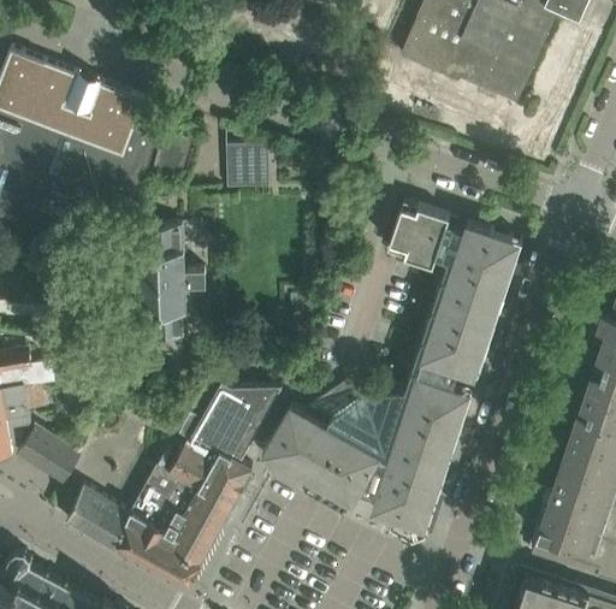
[(0,232),(143,213),(142,196),(157,137),(136,129),(147,100),(11,48),(0,76),(0,232)]
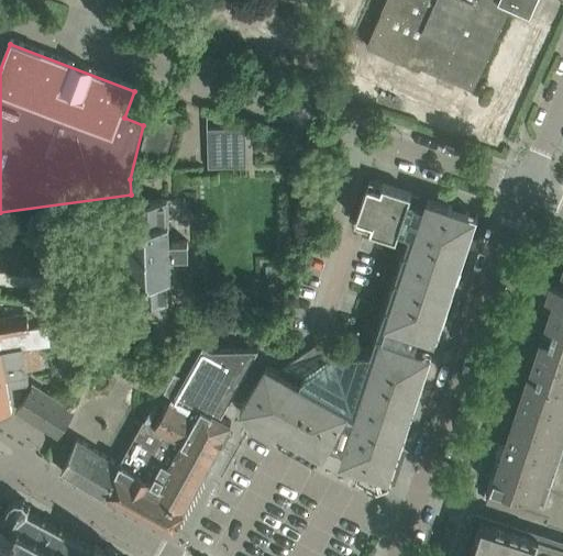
[(151,121),(140,158),(165,165),(176,128),(151,121)]
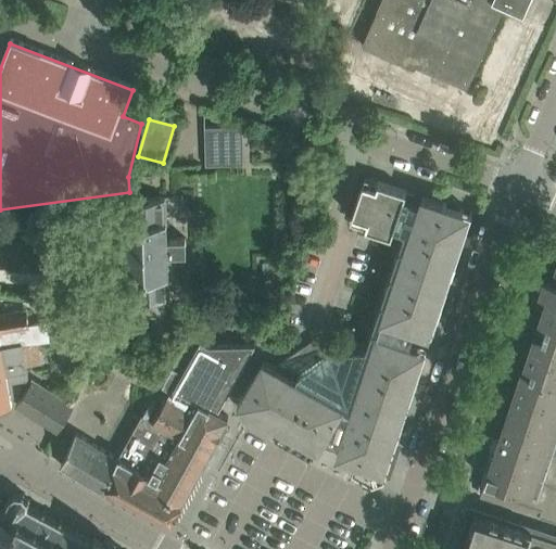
[(206,170),(244,170),(243,131),(204,132),(206,170)]
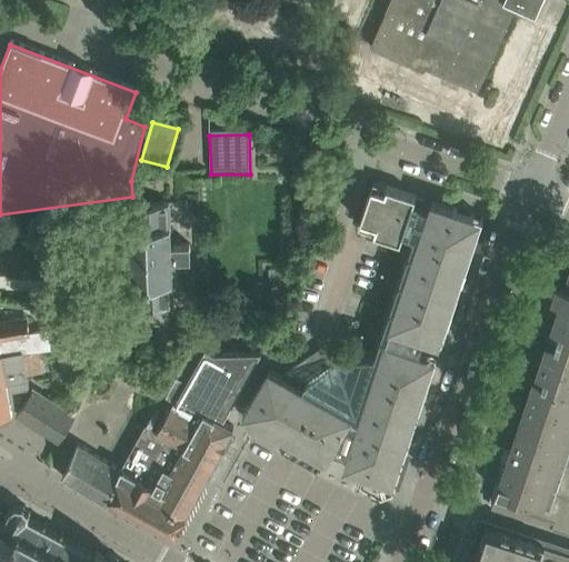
[(447,334),(458,298),(449,295),(457,271),(467,273),(478,238),(469,234),(475,221),(453,214),(432,208),(429,220),(423,218),(425,217),(423,216),(423,214),(422,213),(421,211),(420,210),(413,209),(416,201),(387,191),(385,197),(371,192),(358,233),(400,248),(403,239),(413,242),(375,360),(337,365),(322,375),(311,360),(280,381),(267,374),(257,394),(242,422),(277,441),(281,433),(295,441),(290,448),(323,467),(332,453),(349,459),(346,470),(366,478),(360,487),(381,499),(393,494),(412,438),(402,434),(410,410),(420,413),(432,378),(422,374),(427,361),(419,358),(425,342),(432,344),(437,331),(447,334)]
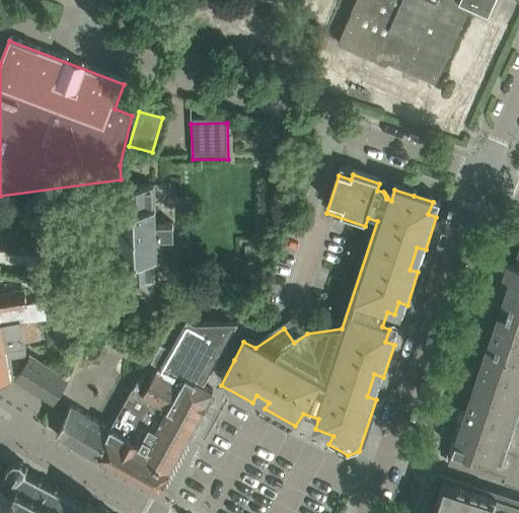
[(122,213),(116,213),(118,265),(123,265),(124,286),(158,285),(157,264),(174,263),(173,228),(156,229),(155,191),(121,192),(122,213)]
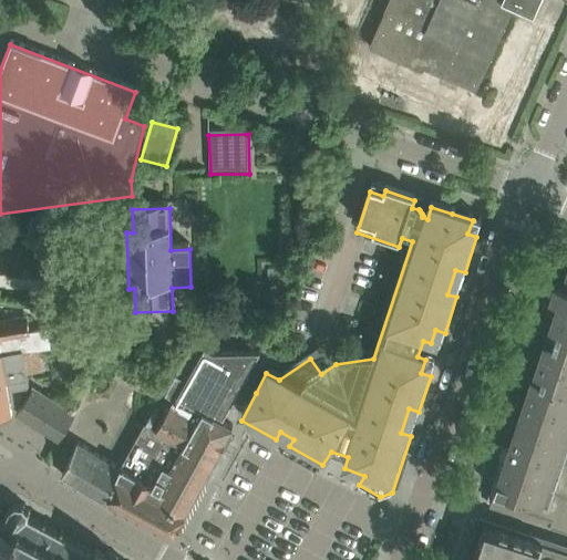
[(566,265),(564,263),(547,311),(555,313),(508,455),(504,453),(501,464),(505,465),(490,510),(566,536),(566,265)]
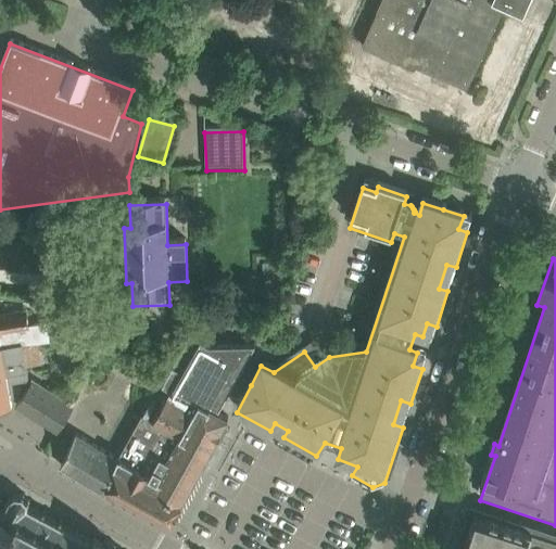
[(0,341),(0,345),(22,342),(23,349),(51,344),(48,327),(28,329),(26,316),(0,319),(0,341)]
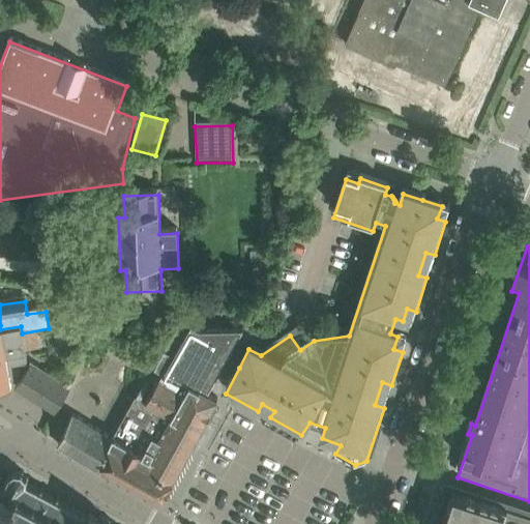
[(0,362),(26,358),(22,333),(21,326),(0,329),(2,337),(0,336),(0,362)]
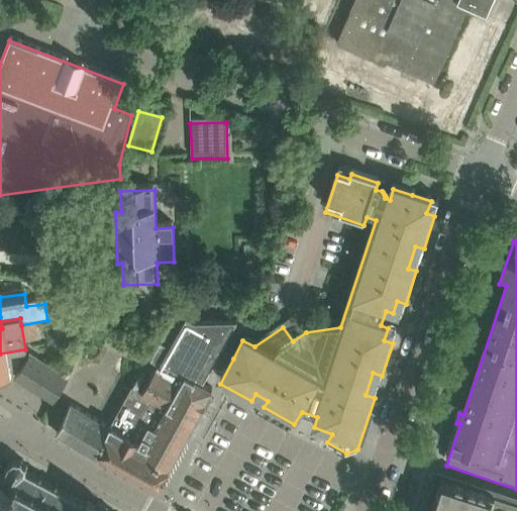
[(212,394),(203,388),(238,324),(195,325),(187,320),(170,351),(162,346),(151,365),(159,368),(153,378),(149,379),(150,382),(149,384),(146,385),(147,388),(146,390),(143,391),(144,393),(141,398),(131,392),(110,432),(100,457),(160,491),(170,473),(169,473),(201,414),(206,416),(210,408),(205,406),(212,394)]
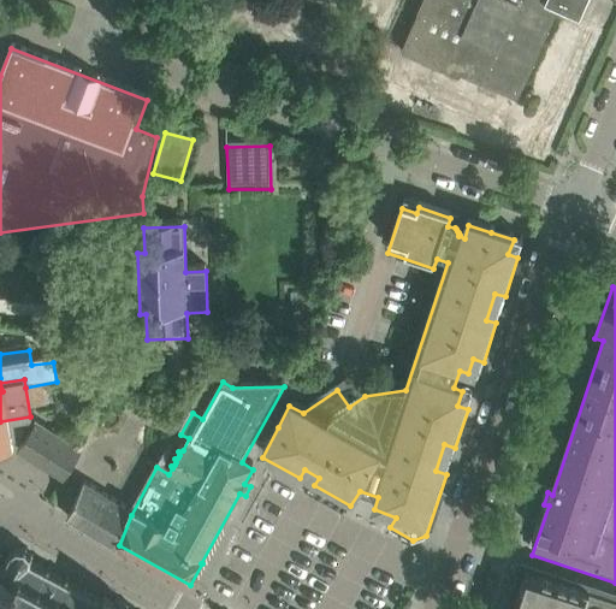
[(154,421),(128,408),(123,418),(149,430),(154,421)]
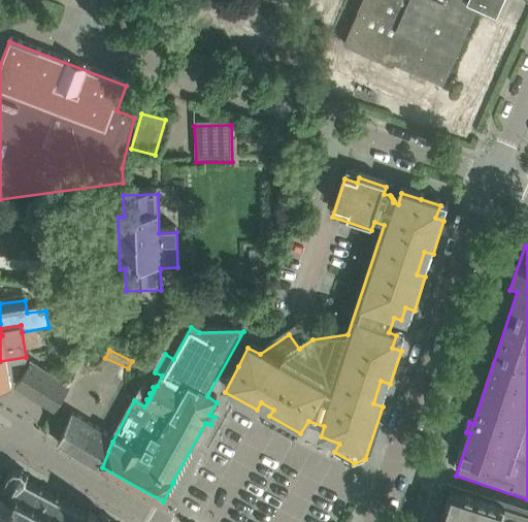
[(27,366),(26,357),(0,361),(0,392),(11,391),(10,386),(17,385),(27,366)]
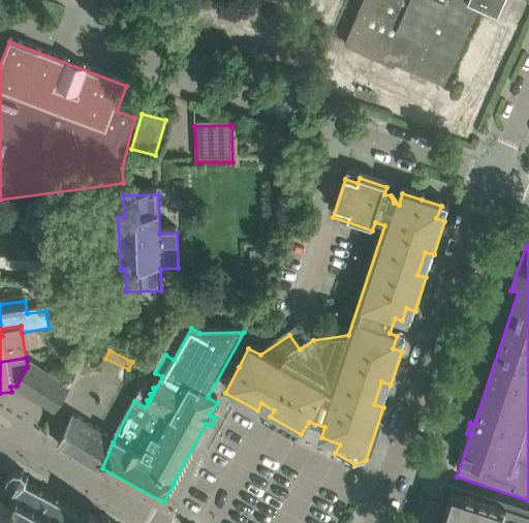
[(31,367),(16,391),(55,416),(70,392),(31,367)]
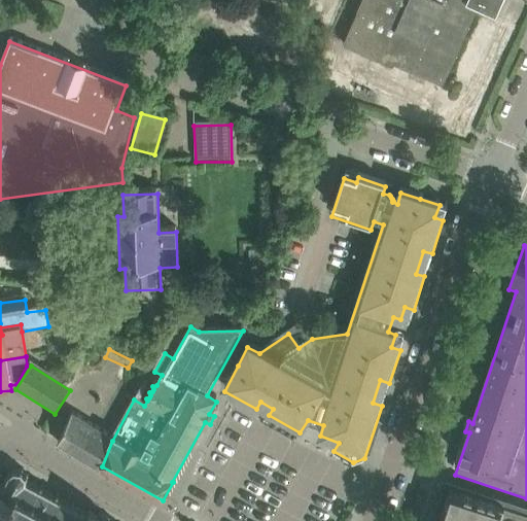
[(72,416),(58,447),(99,472),(102,466),(112,441),(72,416)]
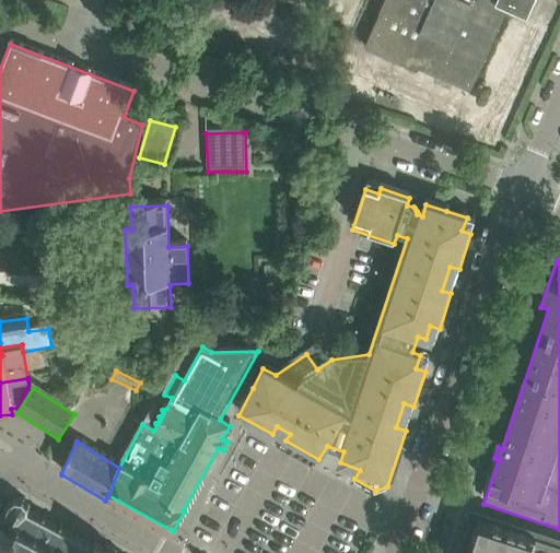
[(114,552),(106,548),(104,551),(95,545),(93,549),(27,515),(27,510),(30,510),(28,508),(27,508),(24,505),(25,503),(23,502),(22,503),(18,503),(16,502),(13,502),(14,504),(11,507),(1,524),(0,522),(0,552),(114,552)]
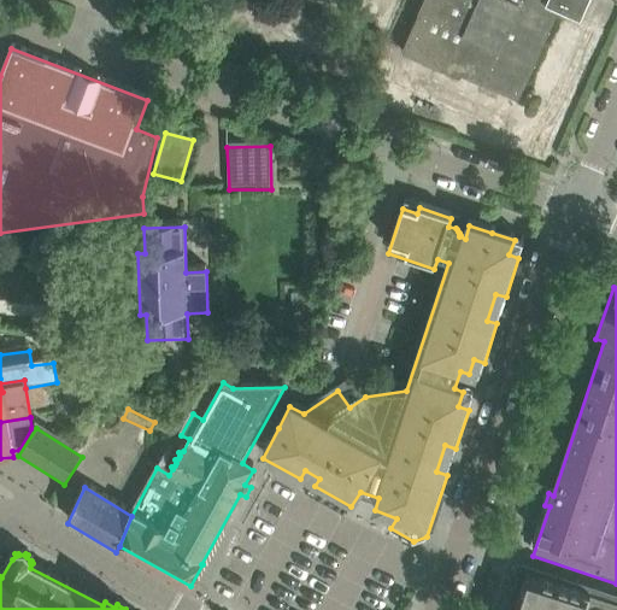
[(616,609),(616,604),(591,596),(591,594),(527,573),(515,609),(616,609)]
